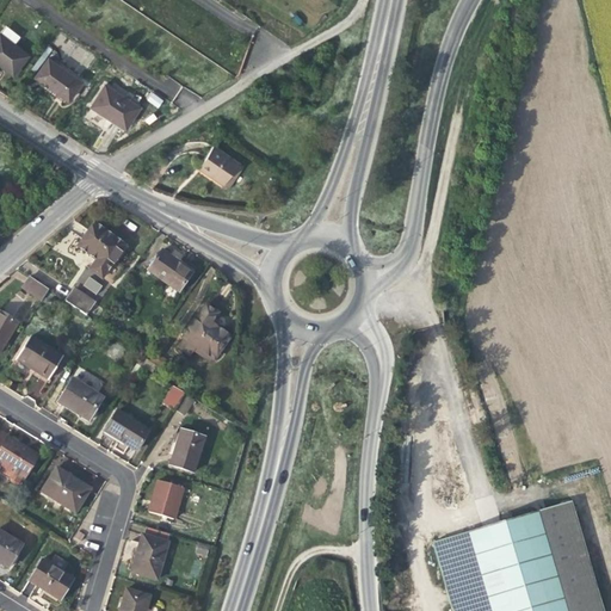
[(28,55),(0,34),(0,65),(12,74),(28,55)]
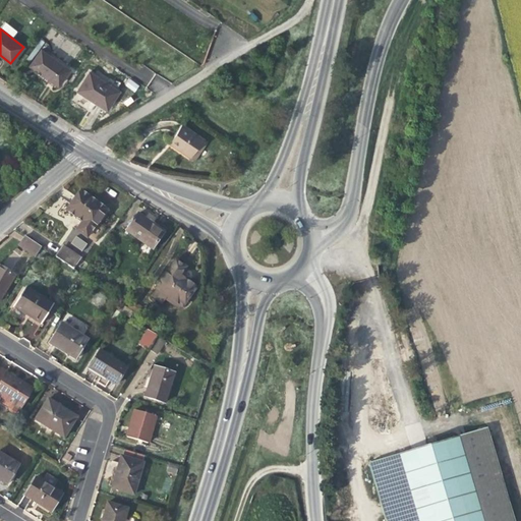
[(69,69),(41,50),(31,65),(45,75),(59,85),(69,69)]
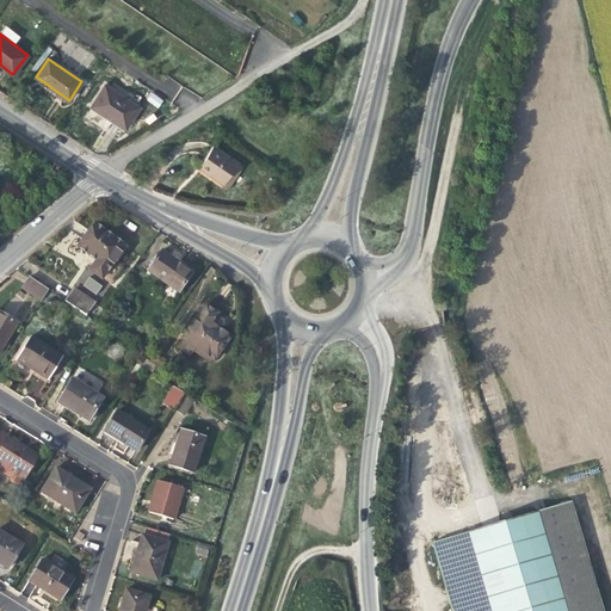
[(110,118),(125,128),(140,107),(104,85),(91,106),(110,118)]
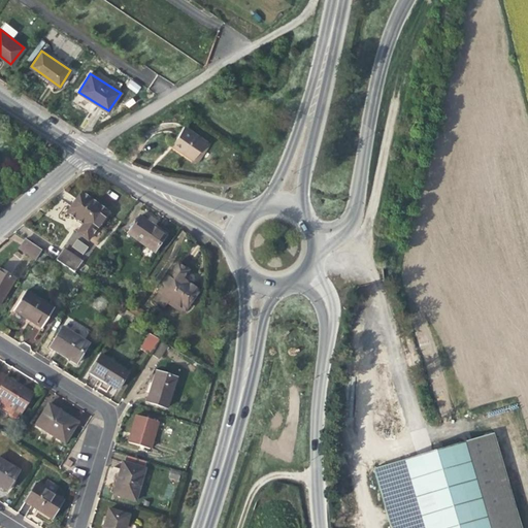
[(131,80),(127,87),(136,93),(141,87),(131,80)]
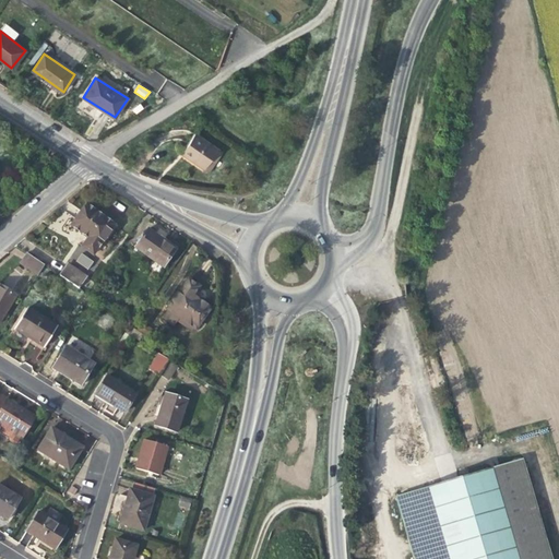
[(194,162),(205,169),(218,150),(195,134),(182,153),(194,162)]
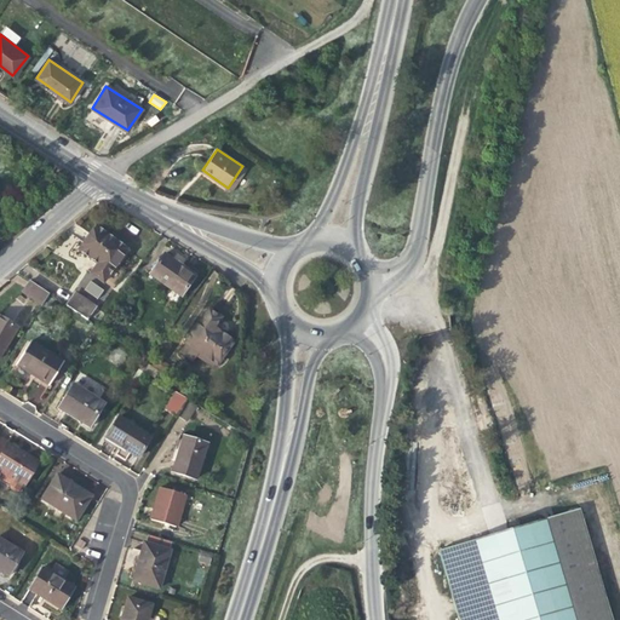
[(247,170),(242,166),(228,188),(233,190),(247,170)]
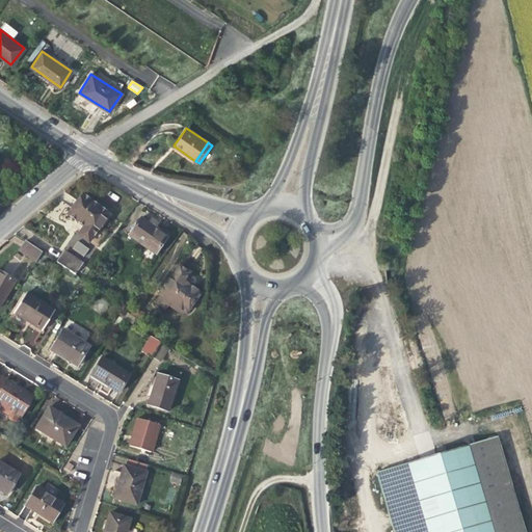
[(108,214),(82,195),(75,204),(68,215),(79,222),(81,220),(85,223),(78,235),(88,242),(108,214)]
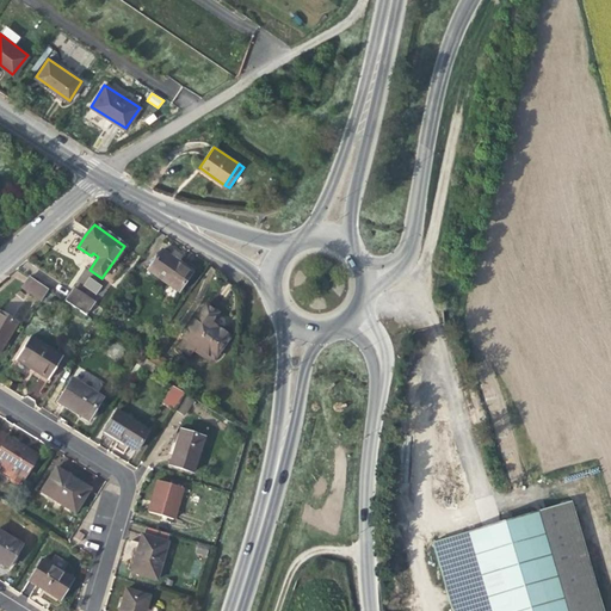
[(178,264),(162,252),(148,271),(179,292),(192,273),(178,264)]
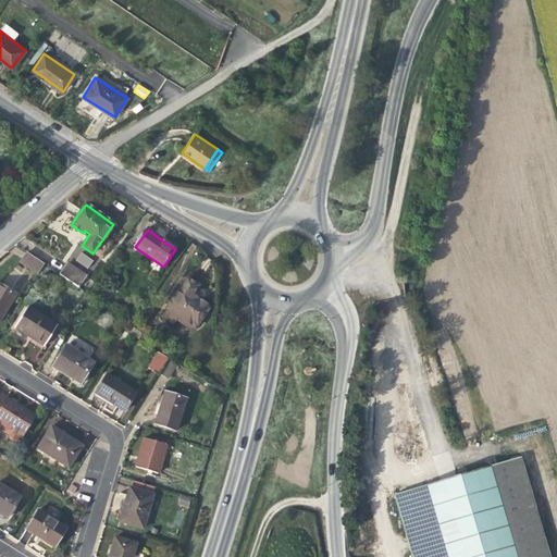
[(75,259),(87,269),(94,261),(81,251),(75,259)]
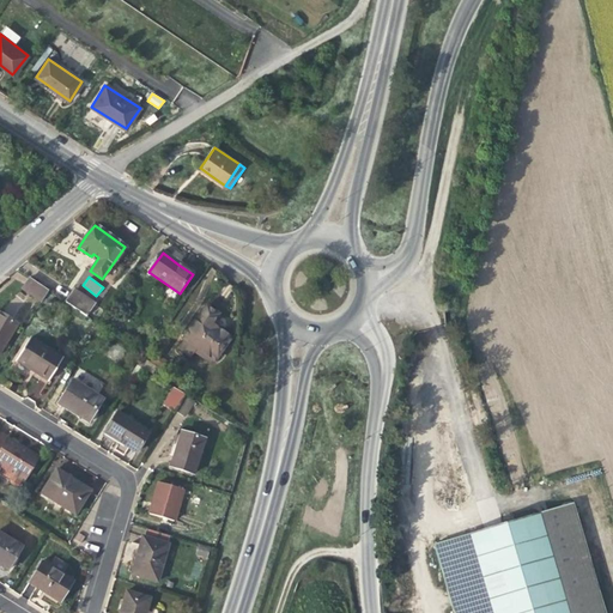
[(42,302),(49,291),(30,279),(23,289),(42,302)]
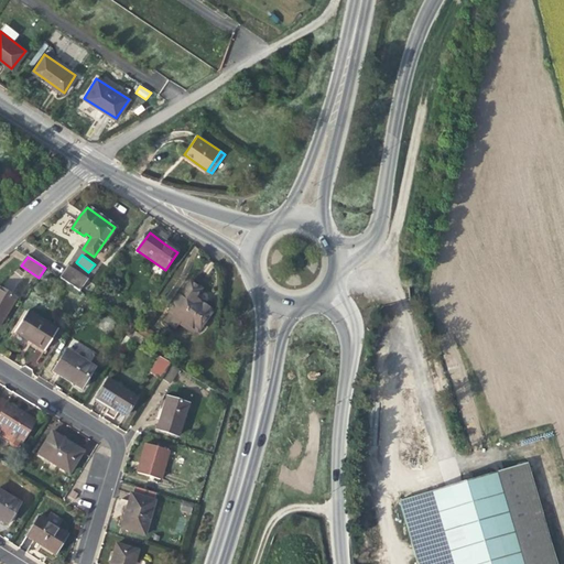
[(61,279),(80,292),(88,280),(68,267),(61,279)]
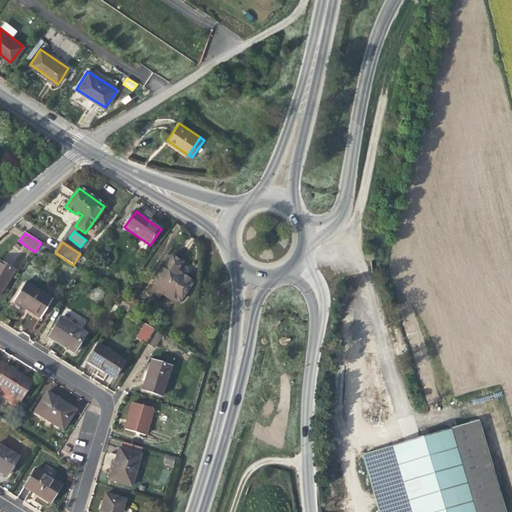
[(182,263),(172,256),(153,283),(179,301),(192,282),(183,276),(176,271),(182,263)]
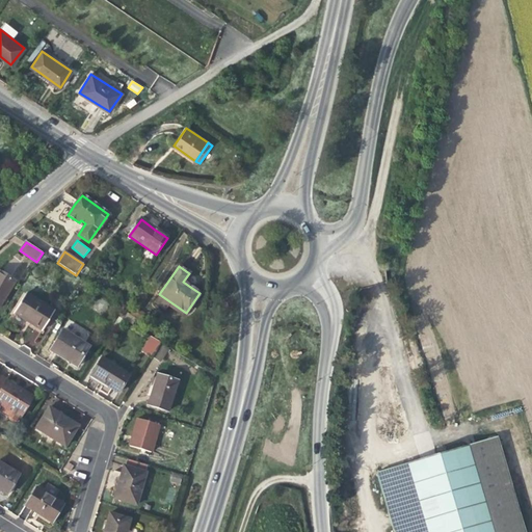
[(0,304),(14,283),(0,273),(0,304)]
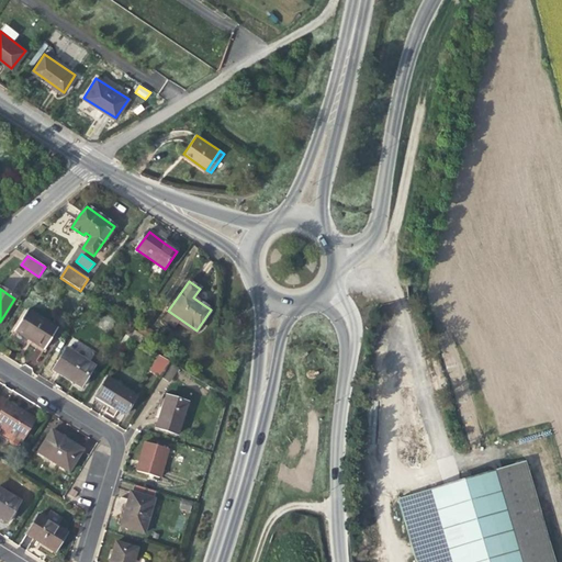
[(57,330),(27,312),(15,330),(31,340),(45,349),(57,330)]
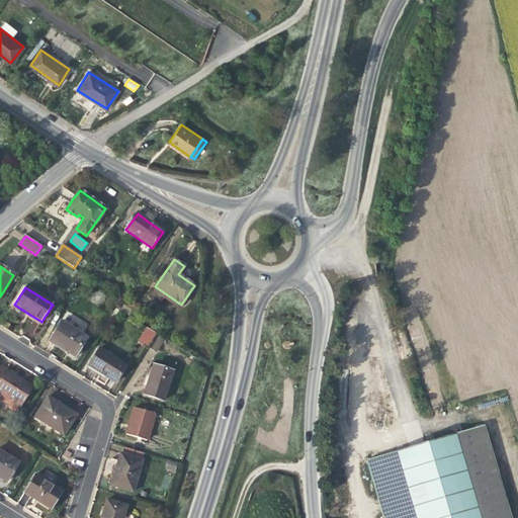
[(86,338),(62,323),(50,341),(61,348),(74,356),(86,338)]
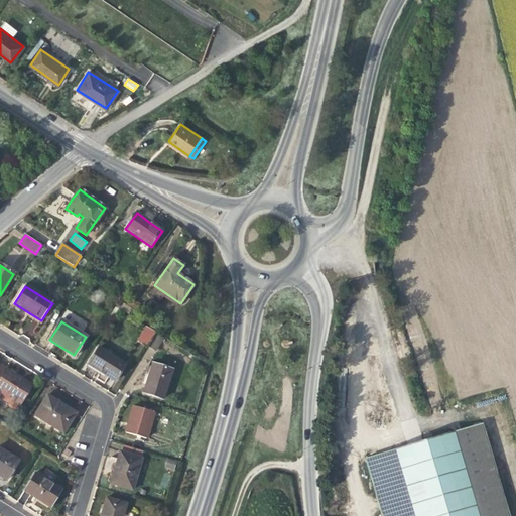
[(147,348),(156,333),(147,327),(138,342),(147,348)]
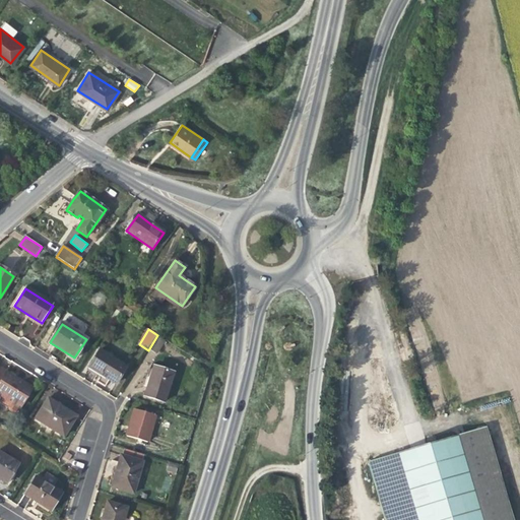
[(157,337),(150,348),(157,353),(165,341),(157,337)]
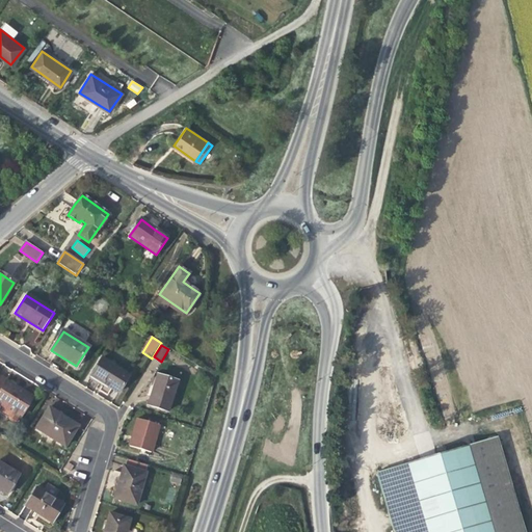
[(129,375),(103,360),(91,376),(106,386),(118,392),(129,375)]
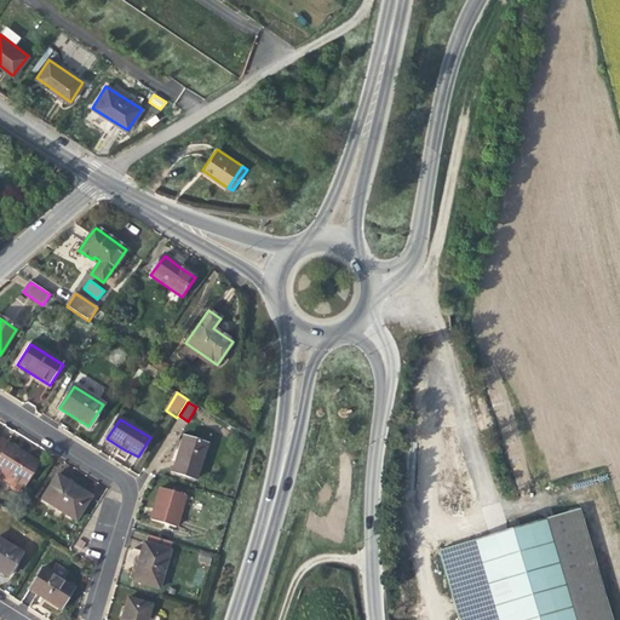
[(7,443),(0,438),(0,468),(1,469),(0,470),(0,478),(6,483),(7,488),(15,492),(19,491),(24,483),(24,484),(38,464),(19,453),(7,445),(7,443)]
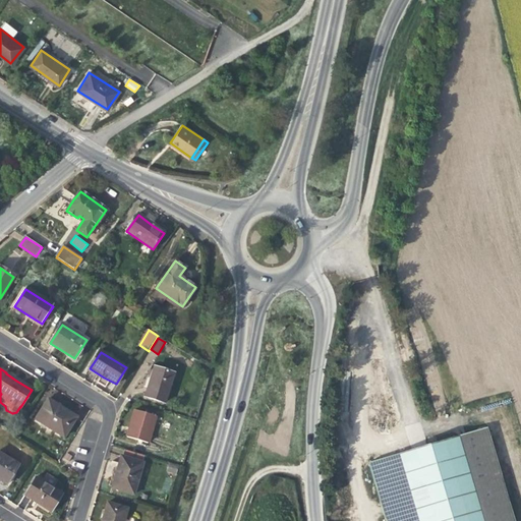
[(174,374),(157,369),(154,379),(151,379),(149,386),(146,397),(165,403),(174,374)]
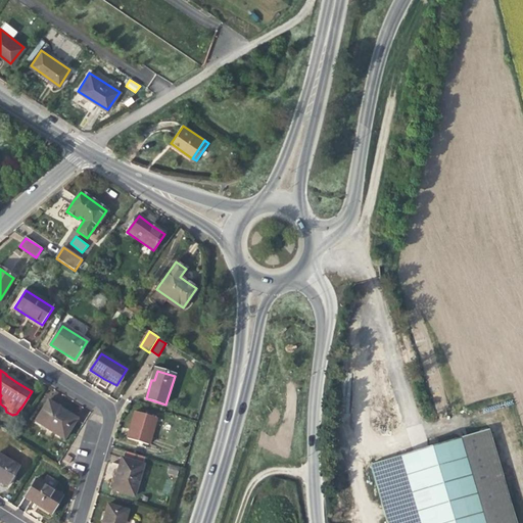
[(63,438),(74,422),(60,415),(62,411),(59,409),(48,401),(36,421),(63,438)]
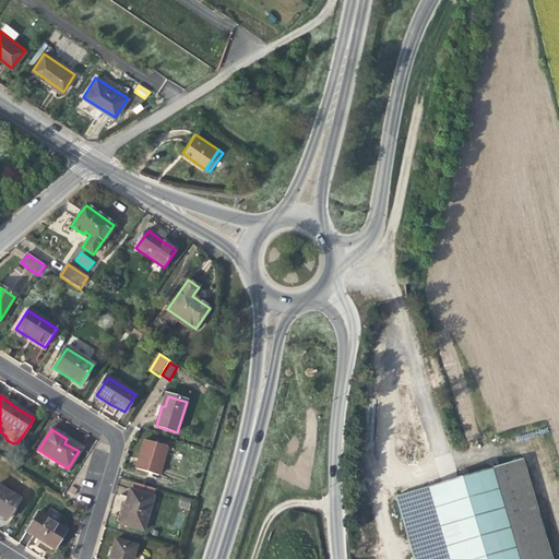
[(81,448),(67,439),(64,443),(79,451),(81,448)]
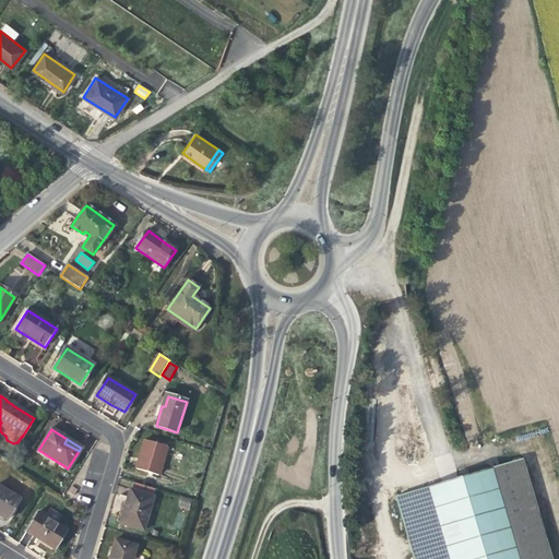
[(166,447),(144,440),(141,452),(137,468),(157,475),(166,447)]
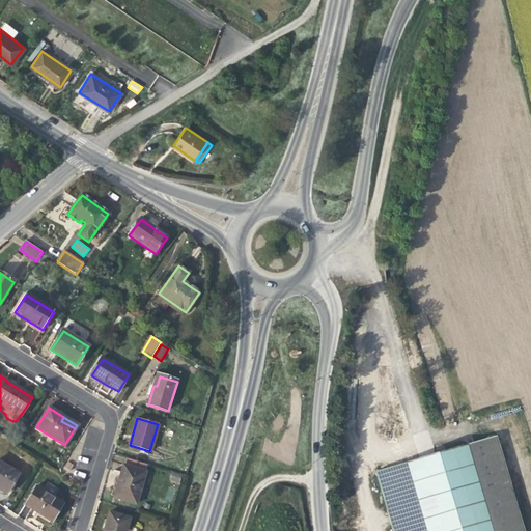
[(524,530),(496,436),(466,444),(492,530),(524,530)]
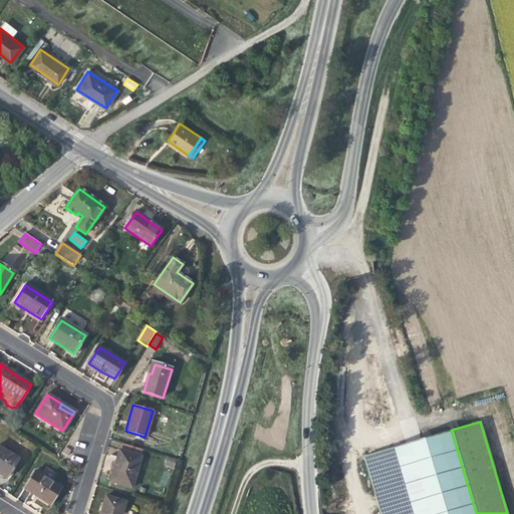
[(413,513),(476,513),(451,430),(394,447),(413,513)]
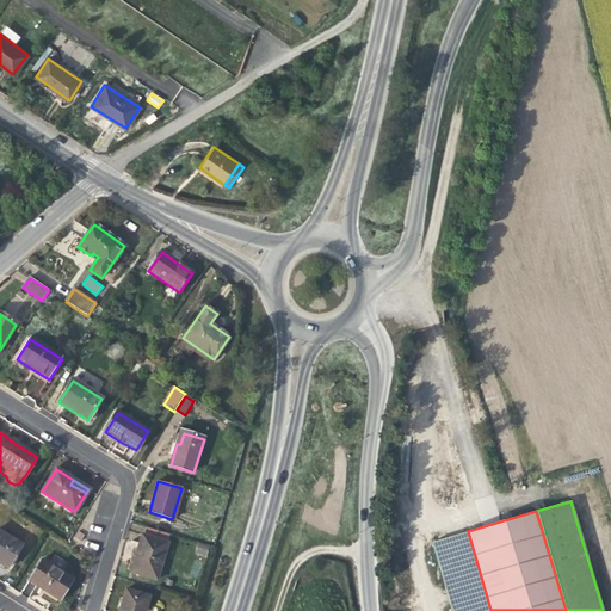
[(144,526),(142,535),(166,542),(168,534),(144,526)]
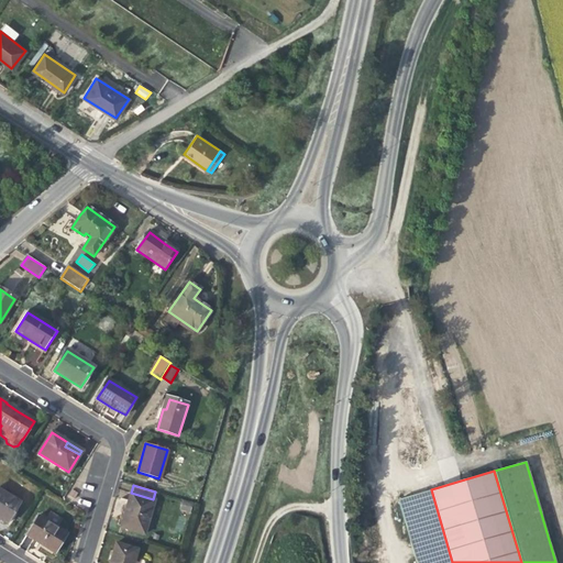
[(452,562),(431,489),(399,498),(418,562),(452,562)]
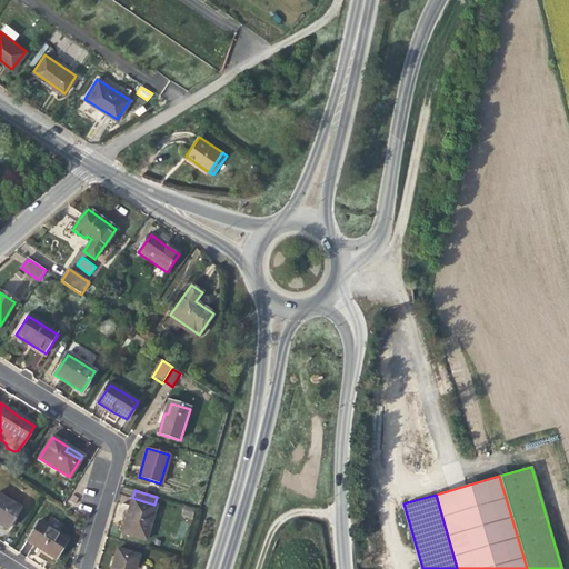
[(19,508),(0,497),(0,523),(6,528),(19,508)]
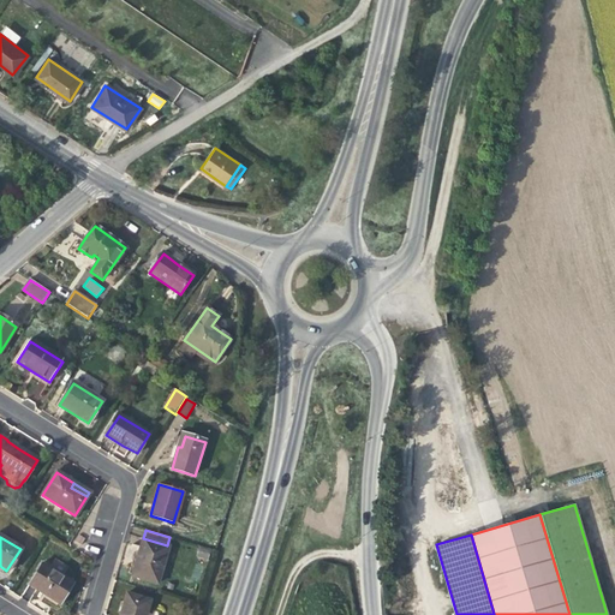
[(167,545),(143,538),(138,556),(132,575),(156,583),(167,545)]
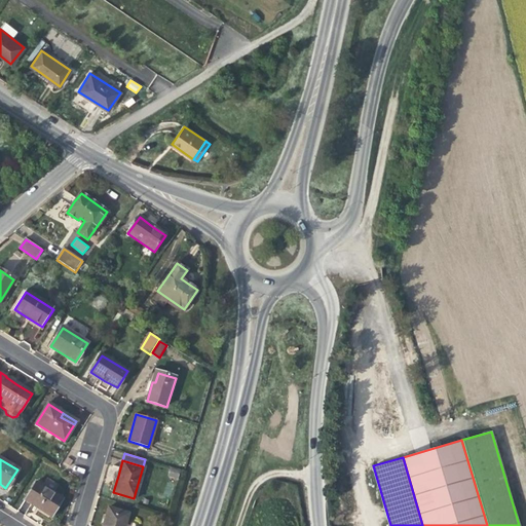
[(62,498),(36,482),(25,500),(39,510),(50,517),(62,498)]
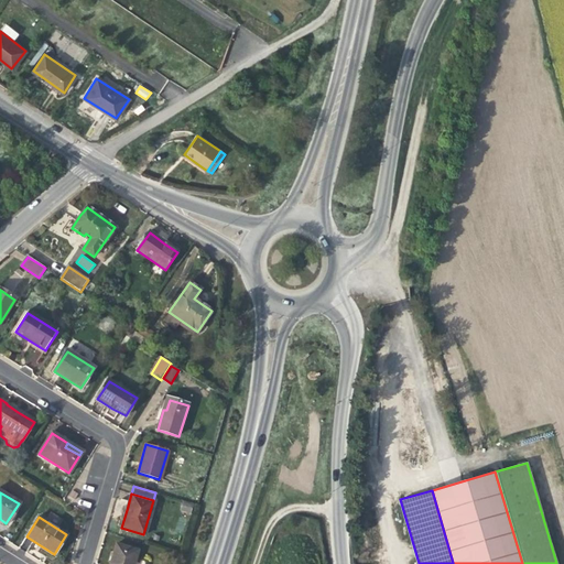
[(111,563),(110,563),(132,563),(137,551),(116,545),(112,557),(115,559),(115,562),(112,563),(111,563)]
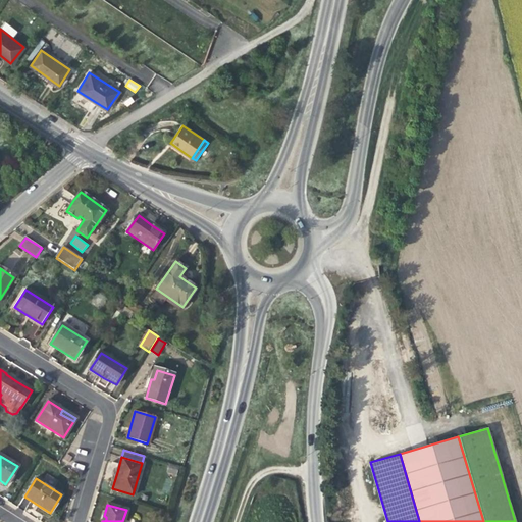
All buildings are outlined.
